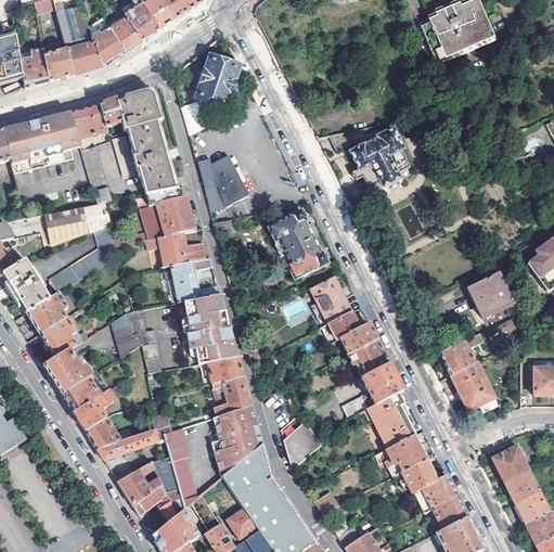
[(34,0),(36,11),(54,7),(52,0),(34,0)]
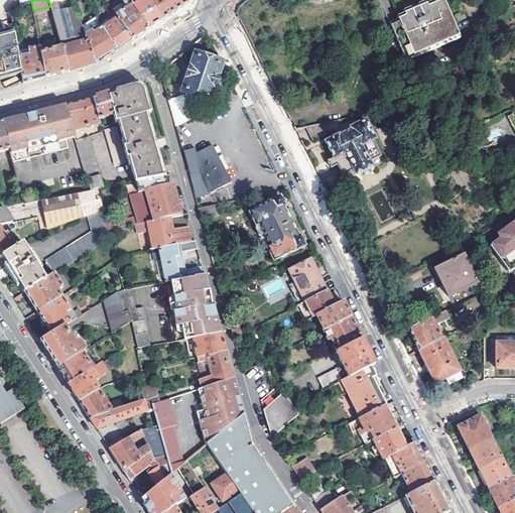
[(48,0),(50,6),(59,39),(84,32),(72,0),(48,0)]
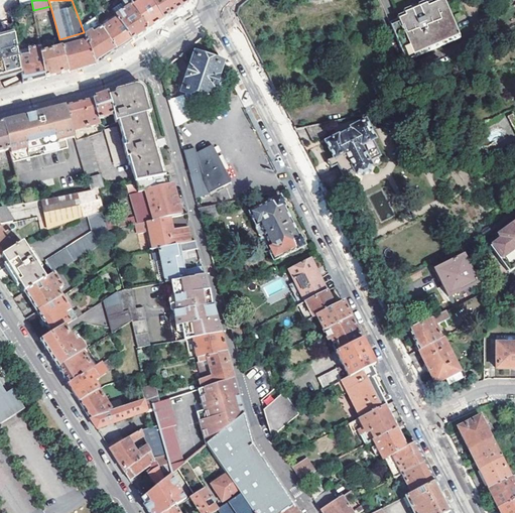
[(115,15),(131,37),(139,32),(147,27),(131,5),(127,0),(122,0),(121,1),(126,8),(115,15)]
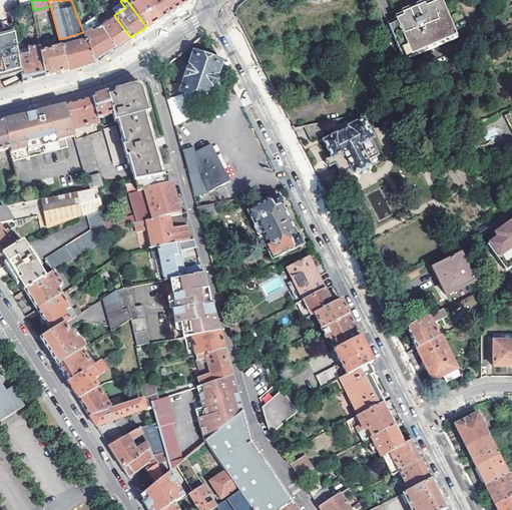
[(138,0),(130,5),(146,27),(153,22),(161,17),(150,1),(149,0),(138,0)]
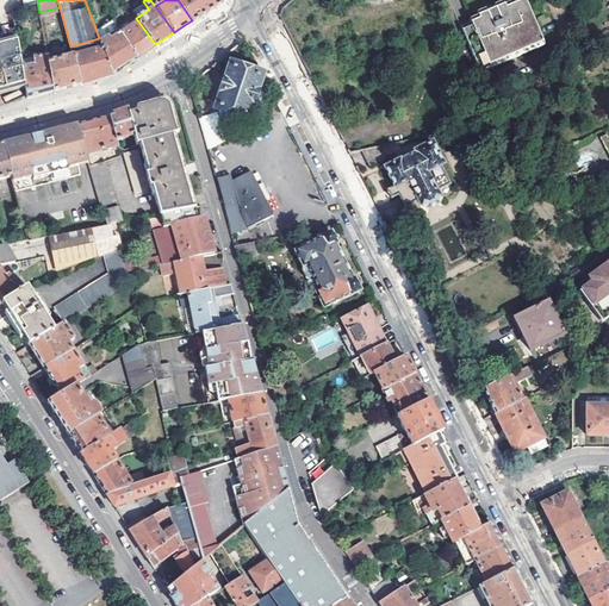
[(192,0),(194,4),(192,5),(188,0),(181,0),(179,1),(192,20),(221,2),(221,0),(192,0)]
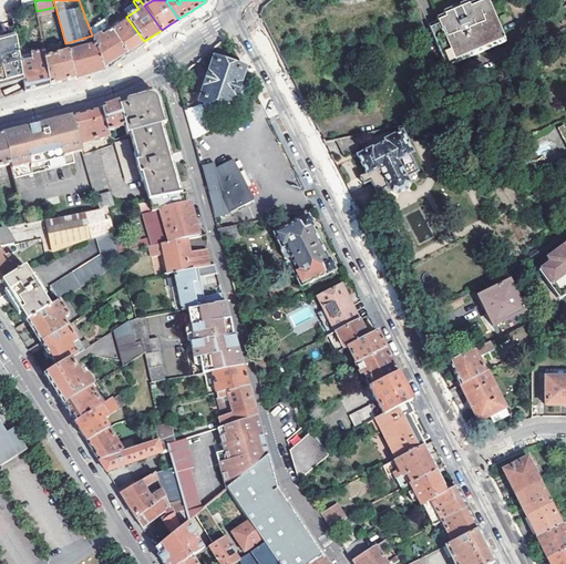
[(426,22),(445,65),(504,39),(487,0),(470,0),(467,1),(467,0),(462,0),(458,2),(459,6),(451,8),(451,6),(442,9),(442,12),(435,16),(436,18),(426,22)]
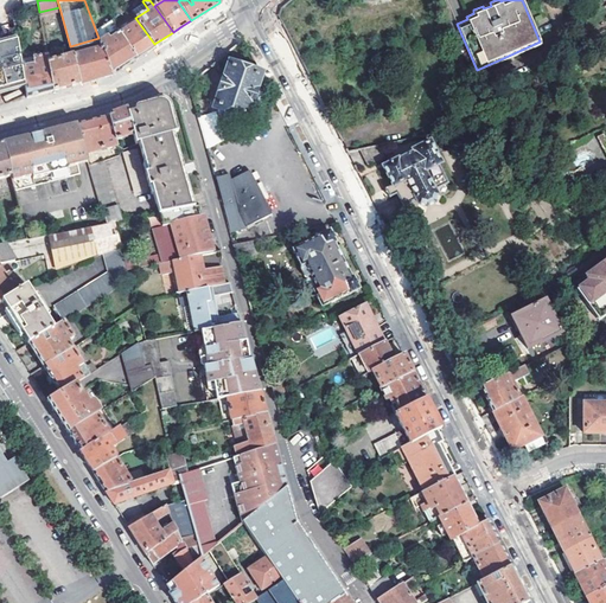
[(572,14),(579,10),(574,0),(567,4),(572,14)]
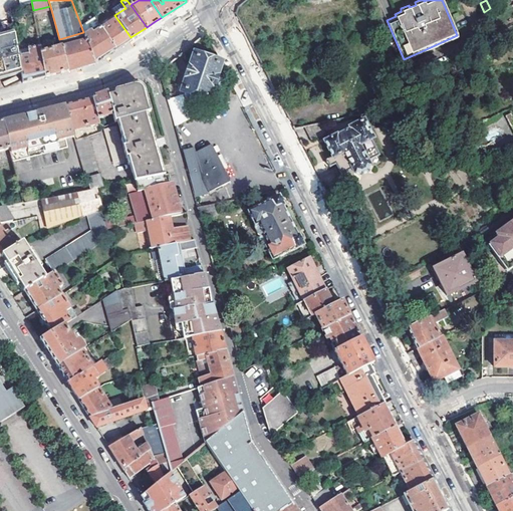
[(107,19),(106,18),(97,23),(114,48),(126,40),(131,37),(114,15),(107,19)]
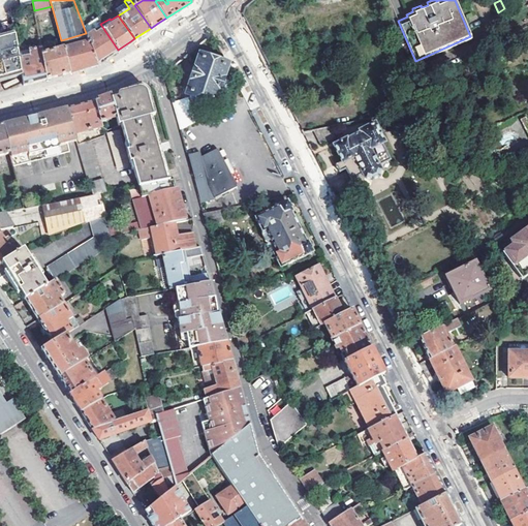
[(100,24),(99,22),(91,27),(92,30),(87,34),(88,39),(97,63),(107,56),(118,50),(100,24)]
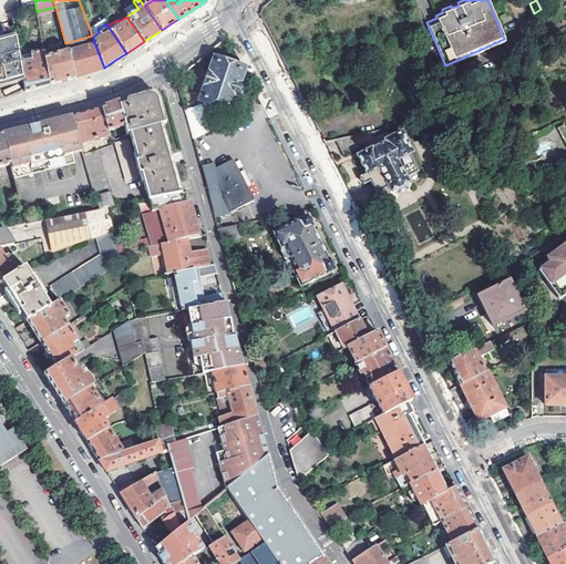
[(0,82),(22,77),(19,54),(16,37),(0,41),(0,82)]
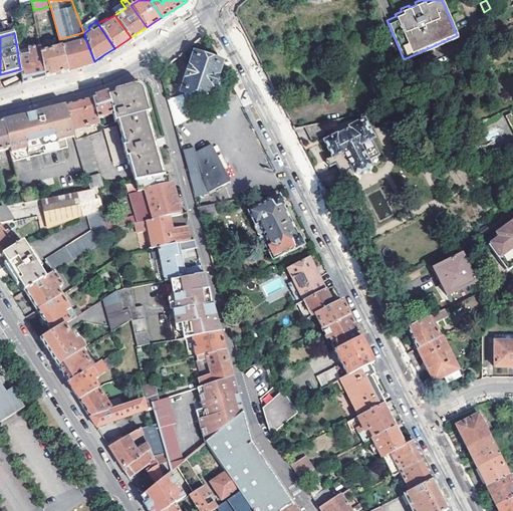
[(94,61),(85,38),(60,45),(67,68),(73,67),(90,62),(94,61)]
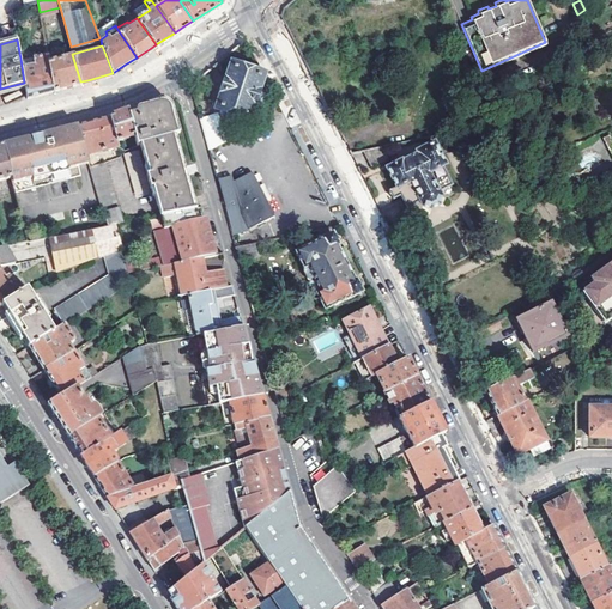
[(47,54),(53,89),(76,83),(80,81),(72,54),(54,59),(52,52),(47,53),(47,54)]
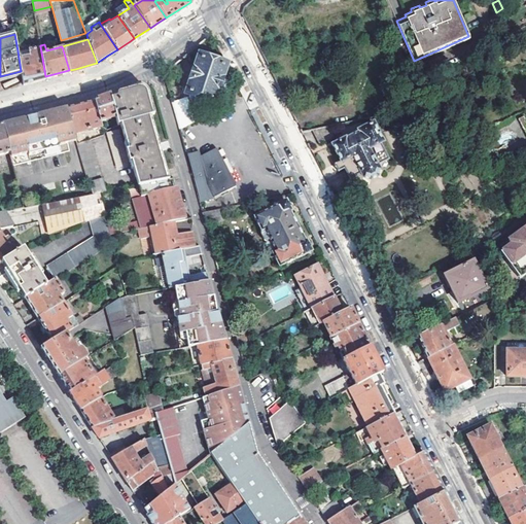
[(21,71),(23,82),(35,79),(45,76),(40,46),(18,50),(21,71)]
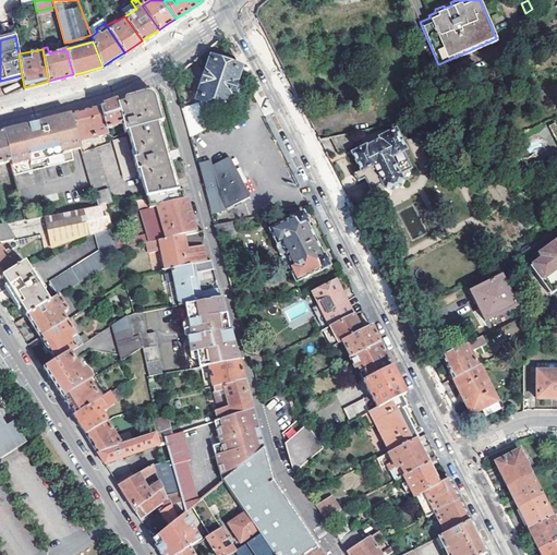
[(235,67),(210,58),(197,94),(201,96),(198,103),(200,105),(208,107),(209,106),(213,99),(222,104),(223,103),(229,105),(242,70),(234,68),(235,67)]
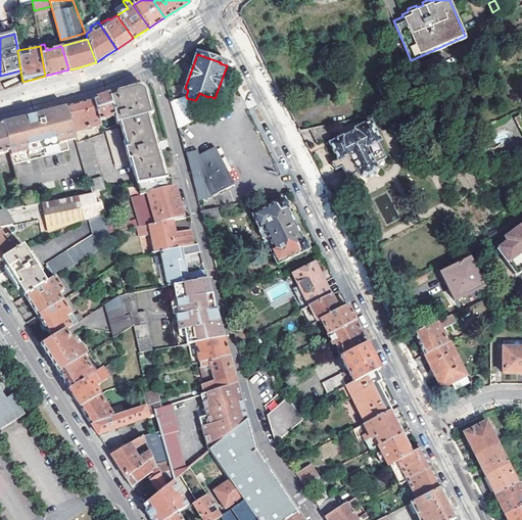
[(119,88),(115,89),(117,97),(113,98),(110,99),(114,113),(116,122),(120,120),(128,143),(125,144),(128,157),(131,157),(137,181),(162,176),(153,144),(144,113),(149,112),(142,89),(141,86),(136,85),(119,88)]
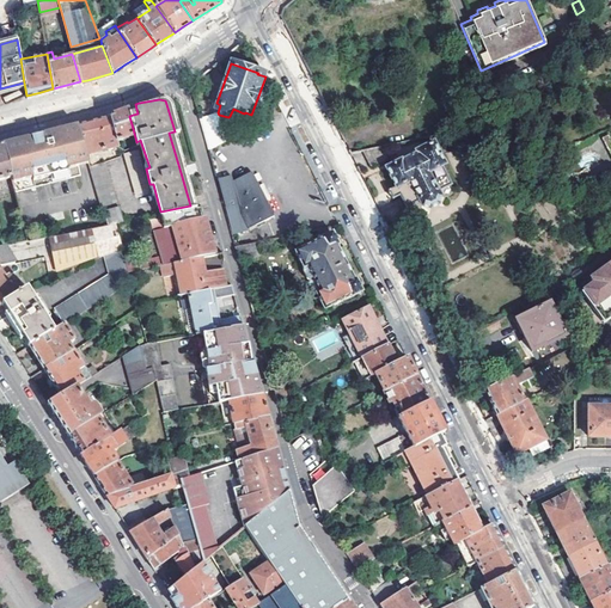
[(138,114),(135,104),(127,108),(129,116),(133,115),(138,114)]
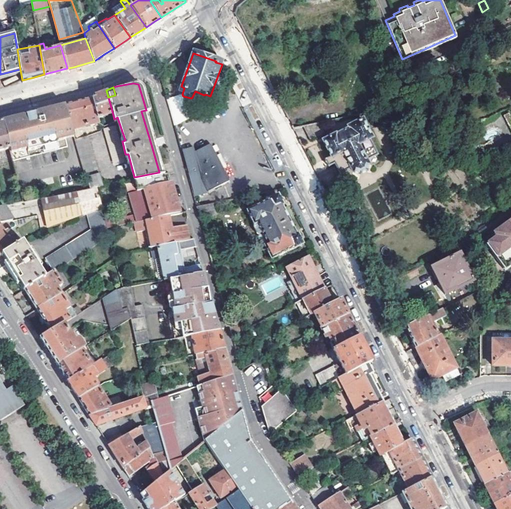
[(108,97),(106,90),(102,91),(91,95),(96,116),(106,113),(107,112),(112,111),(108,97)]
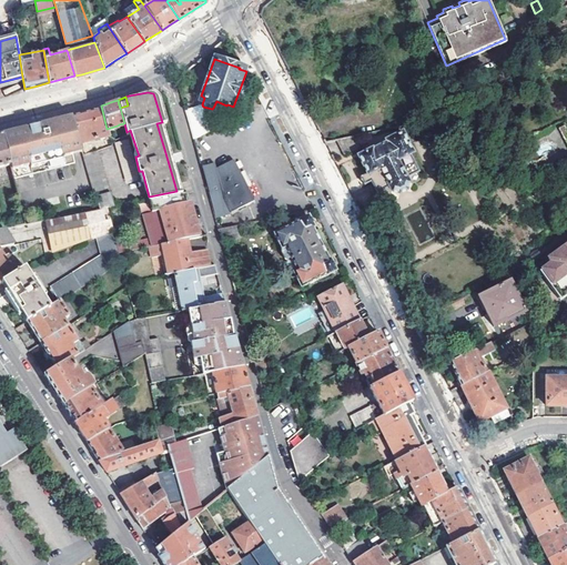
[(107,129),(101,106),(77,112),(72,113),(79,140),(108,132),(107,129)]
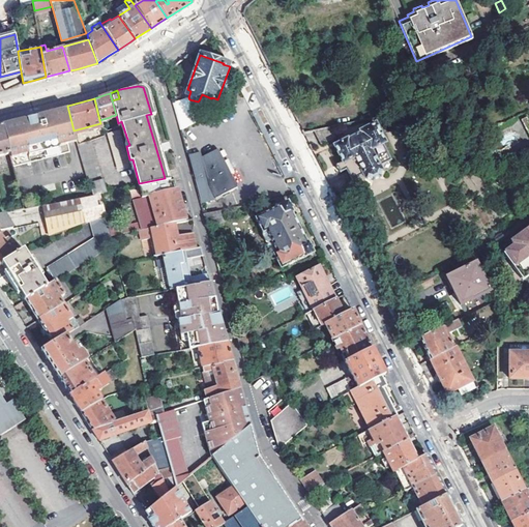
[(67,106),(60,108),(68,140),(76,139),(74,130),(67,106)]
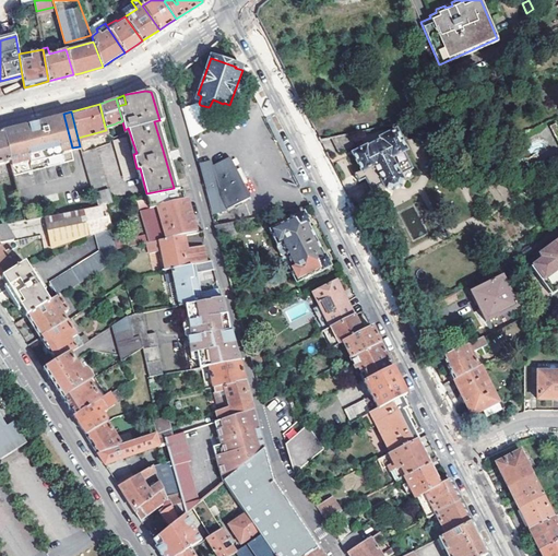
[(12,174),(74,156),(72,148),(63,114),(31,121),(14,126),(1,129),(9,158),(11,167),(12,173),(12,174)]
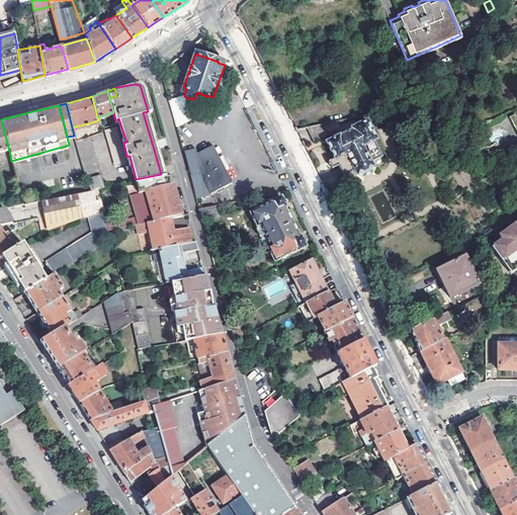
[(507,114),(516,134),(516,133),(516,115),(515,110),(507,114)]
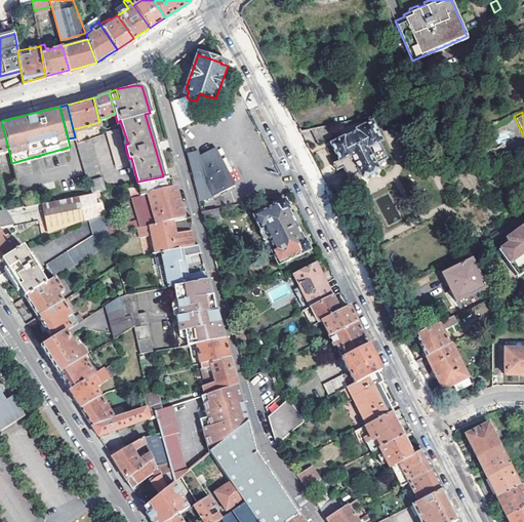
[(359,128),(331,142),(348,175),(350,175),(352,179),(354,181),(364,175),(363,174),(370,176),(375,173),(377,168),(378,169),(388,164),(389,162),(387,157),(388,157),(379,141),(383,139),(373,120),(358,126),(359,128)]
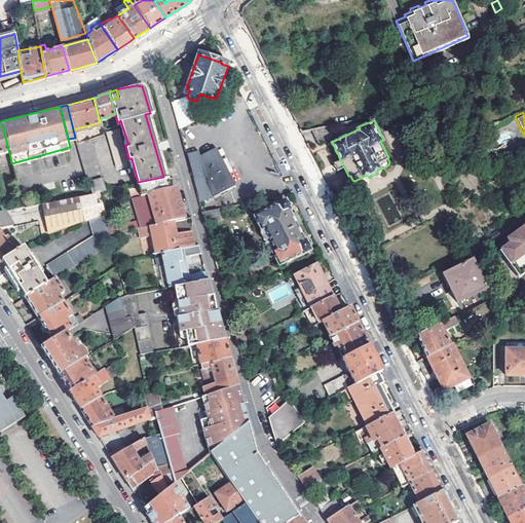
[(0,151),(8,149),(1,121),(0,121),(0,164),(11,162),(10,157),(0,159),(0,151)]
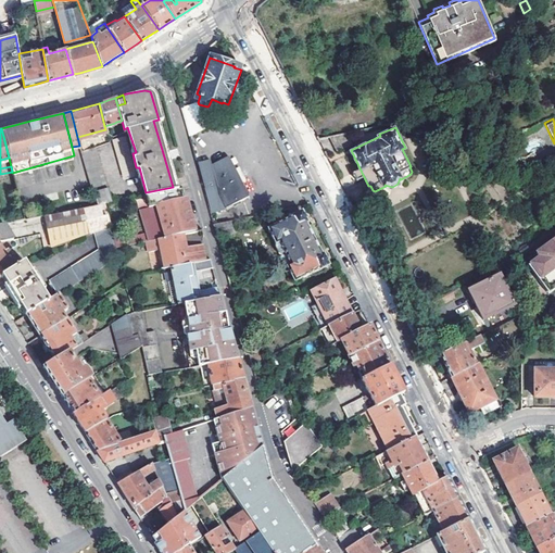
[(327,135),(335,150),(350,142),(344,132),(327,135)]
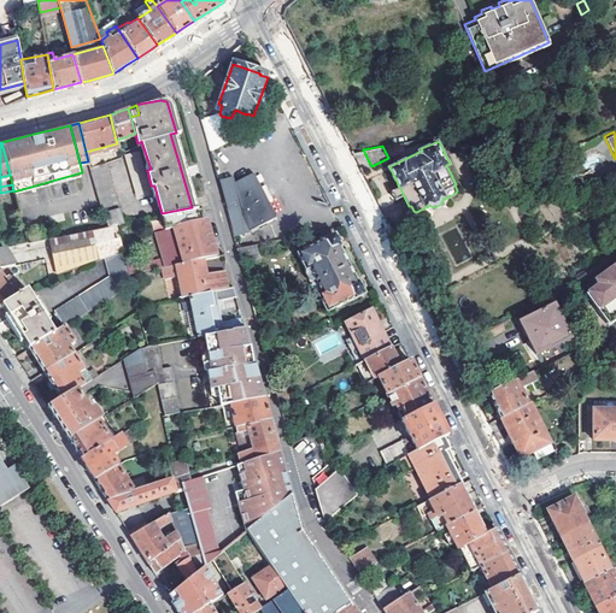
[(140,148),(127,152),(138,194),(152,190),(151,186),(147,170),(140,148)]
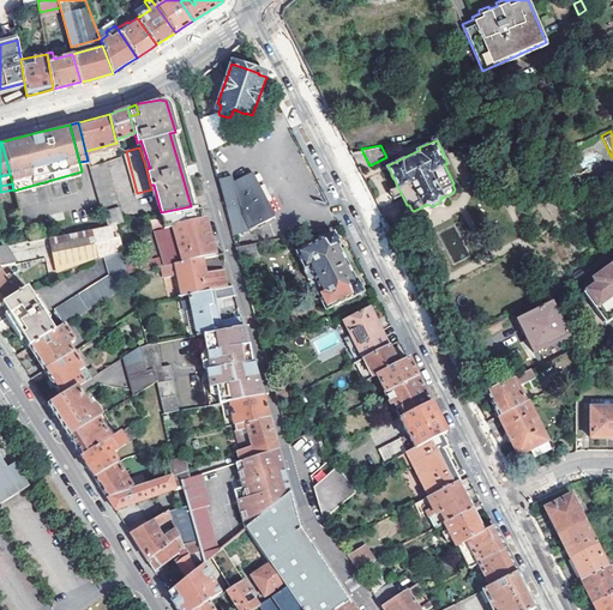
[(103,158),(89,162),(106,223),(114,222),(121,219),(103,158)]
